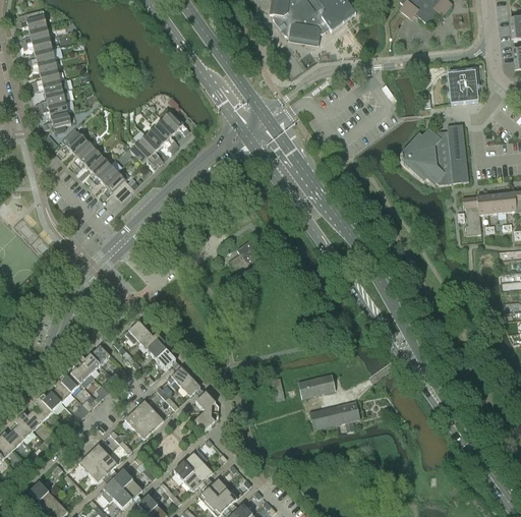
[(331,31),(355,12),(346,0),(271,0),(269,12),(274,13),(273,17),(285,35),(289,35),(288,39),(317,44),(320,33),(321,33),(329,27),(331,31)]
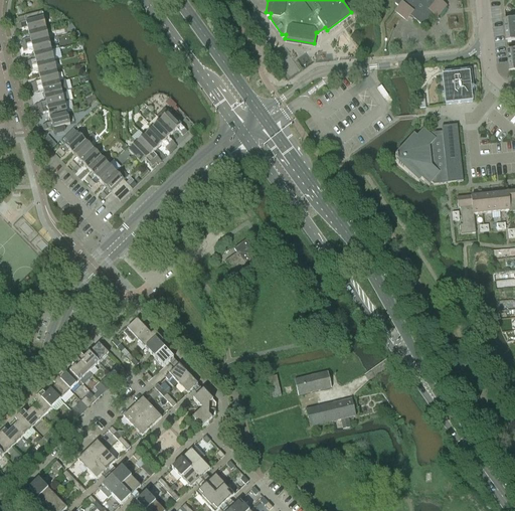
[(406,17),(410,12),(422,22),(433,10),(437,14),(447,2),(445,0),(394,0),(398,3),(394,8),(406,17)]
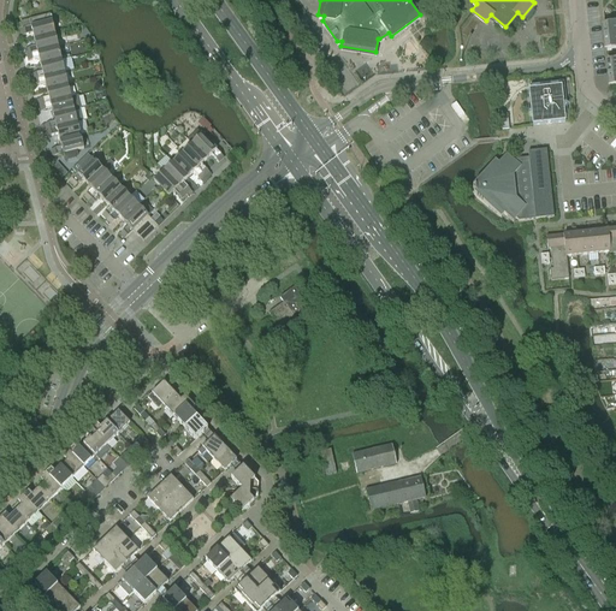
[(55,30),(49,10),(29,16),(21,17),(22,24),(21,25),(22,31),(33,29),(34,36),(55,30)]
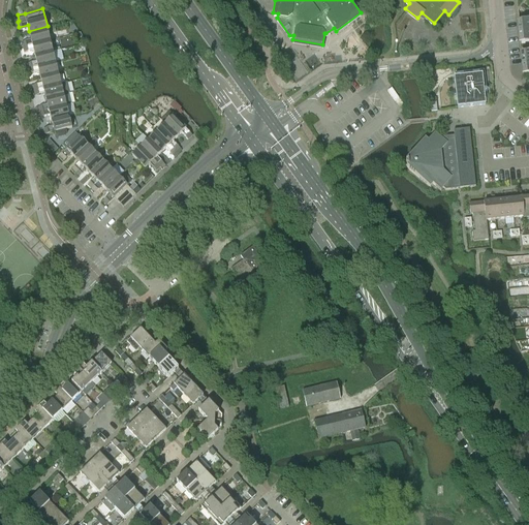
[(528,17),(516,18),(517,29),(528,27),(528,17)]
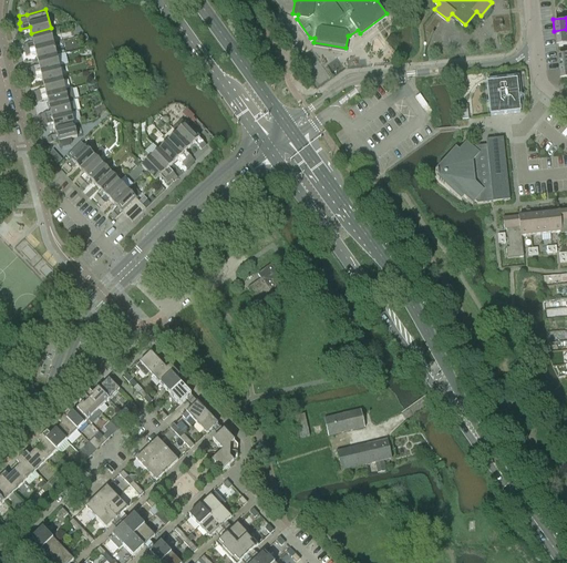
[(53,40),(52,32),(60,30),(59,26),(51,28),(31,33),(33,39),(23,41),(24,47),(53,40)]
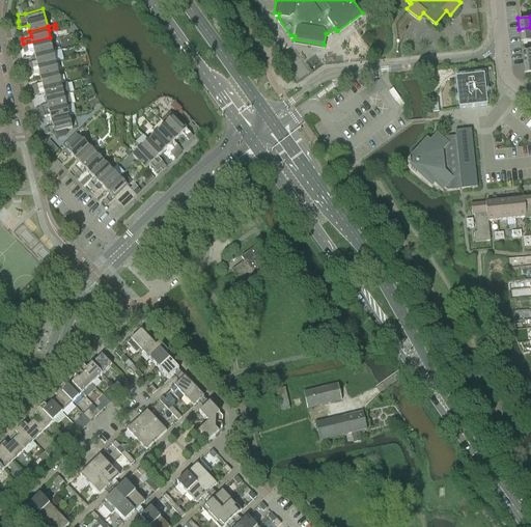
[(530,38),(530,27),(519,29),(521,40),(530,38)]
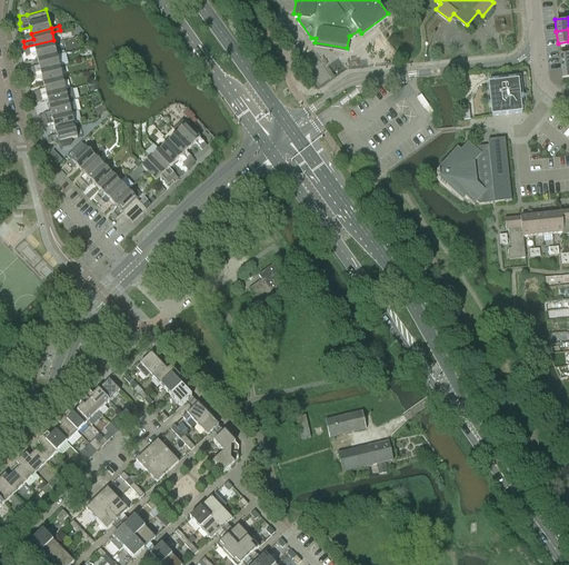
[(53,40),(25,47),(26,52),(36,50),(38,57),(57,51),(53,40)]
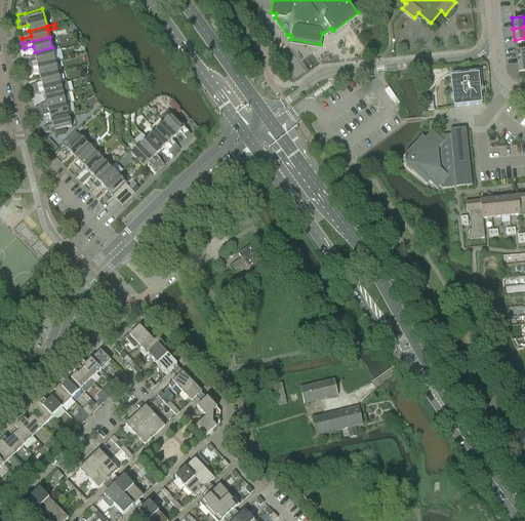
[(52,47),(35,52),(36,57),(27,59),(28,65),(55,58),(52,47)]
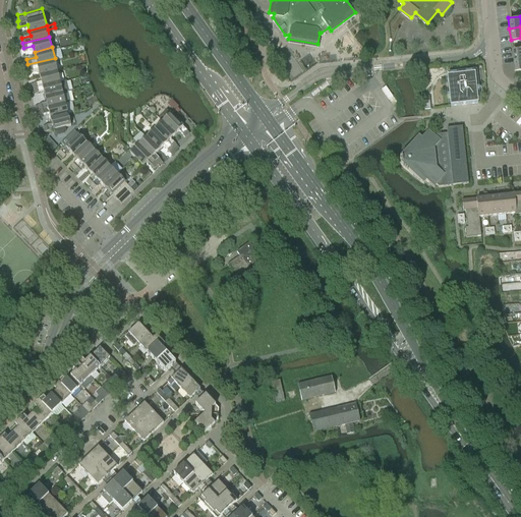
[(513,60),(520,58),(520,47),(512,49),(513,60)]
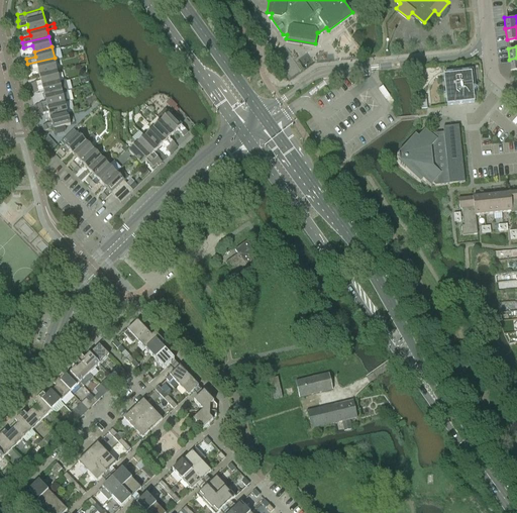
[(55,58),(27,64),(29,69),(37,67),(39,73),(57,68),(55,58)]
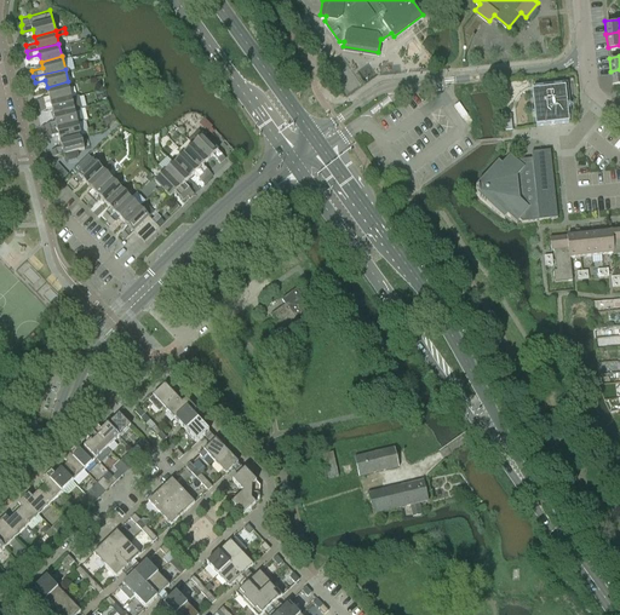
[(68,81),(47,87),(49,93),(38,96),(40,102),(72,95),(68,81)]
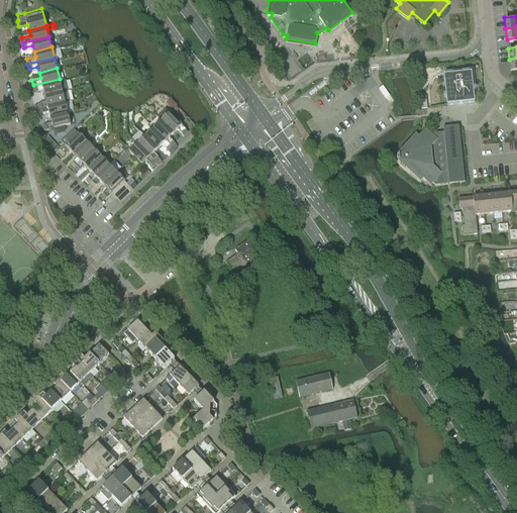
[(443,72),(446,102),(475,99),(474,88),(475,86),(473,84),(471,69),(443,72)]
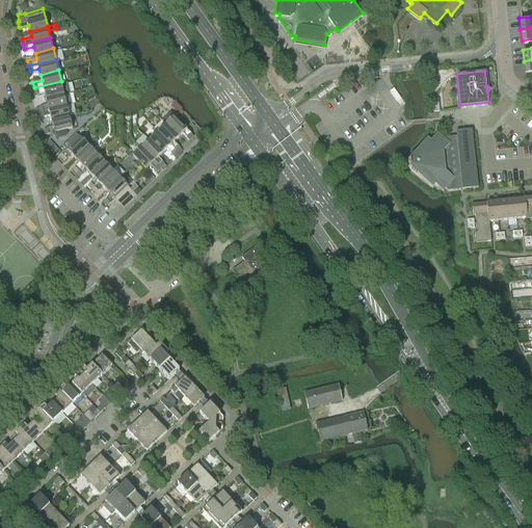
[(63,91),(61,81),(34,87),(30,88),(31,94),(45,90),(46,97),(63,91)]
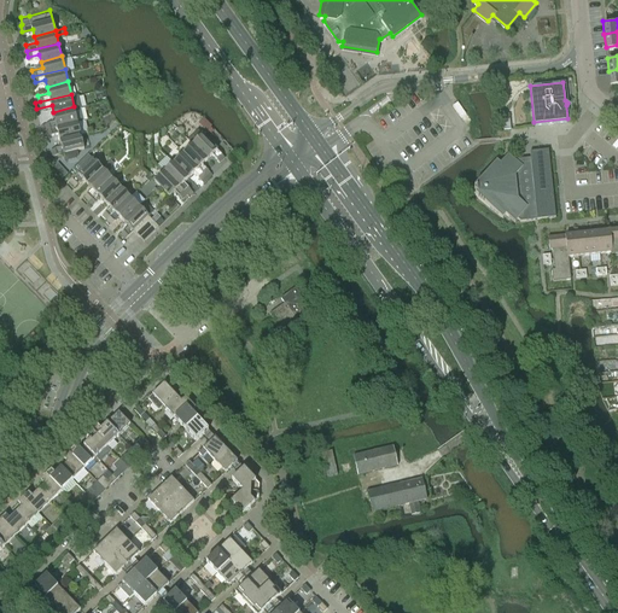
[(81,105),(74,106),(53,112),(54,118),(40,122),(42,128),(77,120),(83,117),(81,105)]
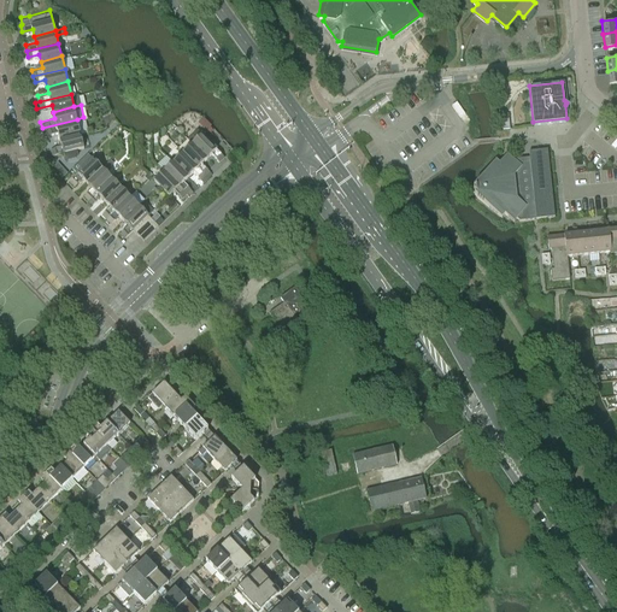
[(81,131),(77,119),(42,128),(43,134),(58,130),(59,136),(81,131)]
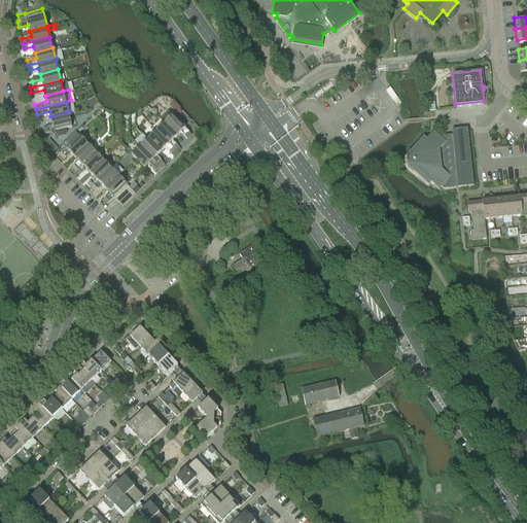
[(176,102),(173,105),(178,111),(182,108),(179,105),(180,105),(176,102)]
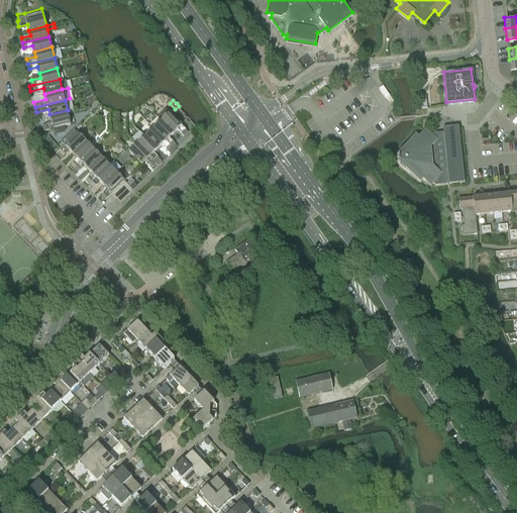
[(169,109),(161,117),(174,130),(178,126),(184,133),(188,129),(169,109)]
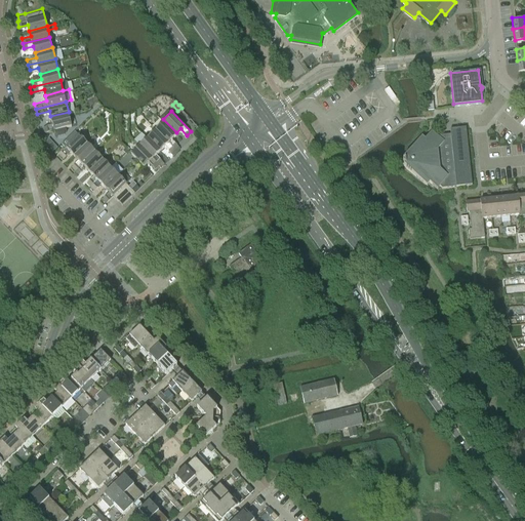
[(71,123),(69,112),(50,116),(52,122),(43,124),(44,130),(53,127),(55,133),(65,131),(67,129),(66,124),(71,123)]
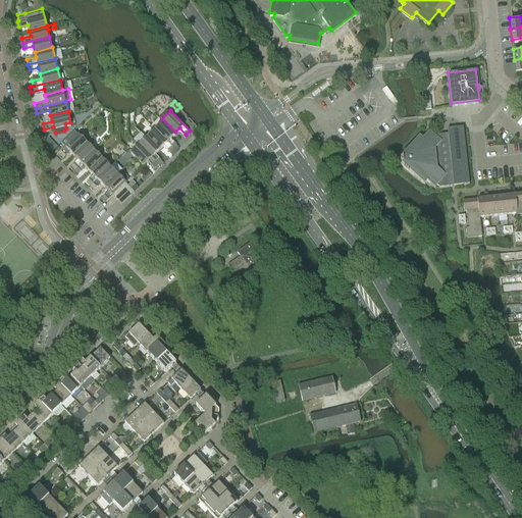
[(170,136),(175,132),(162,118),(154,126),(173,146),(175,148),(179,145),(170,136)]
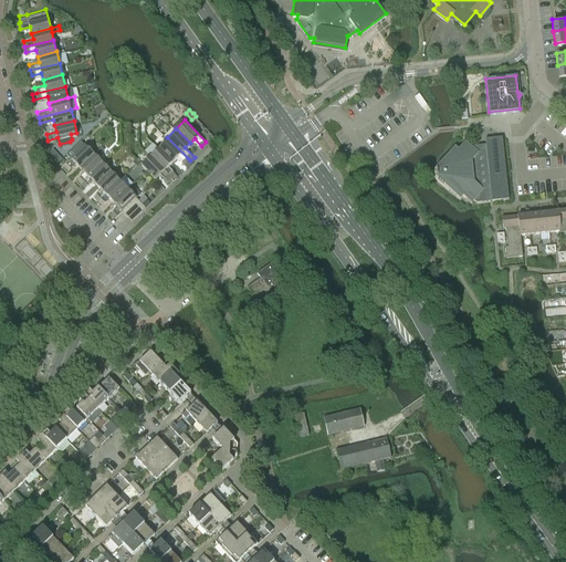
[(486,144),(473,145),(465,138),(458,146),(454,144),(435,169),(436,170),(433,173),(436,175),(435,176),(460,196),(463,193),(471,200),(474,197),(477,199),(509,196),(502,134),(485,136),(486,144)]
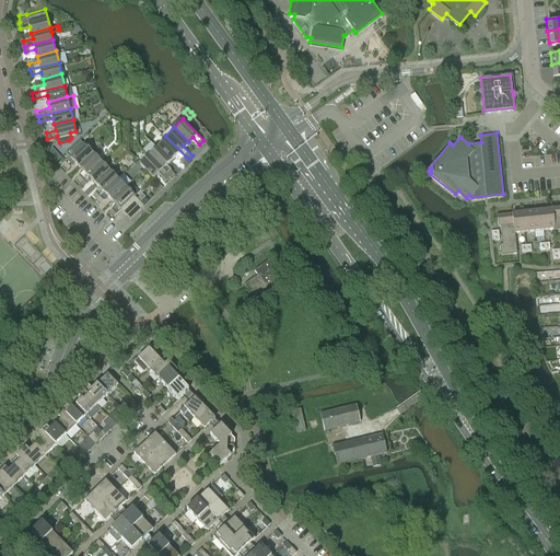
[(186,157),(165,136),(158,143),(171,158),(175,153),(182,161),(186,157)]
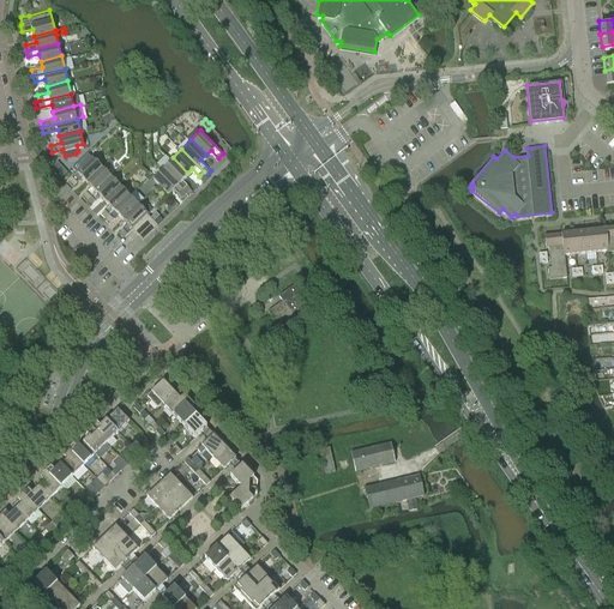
[(92,155),(90,157),(85,152),(72,164),(77,169),(70,178),(74,182),(82,174),(86,180),(102,164),(92,155)]
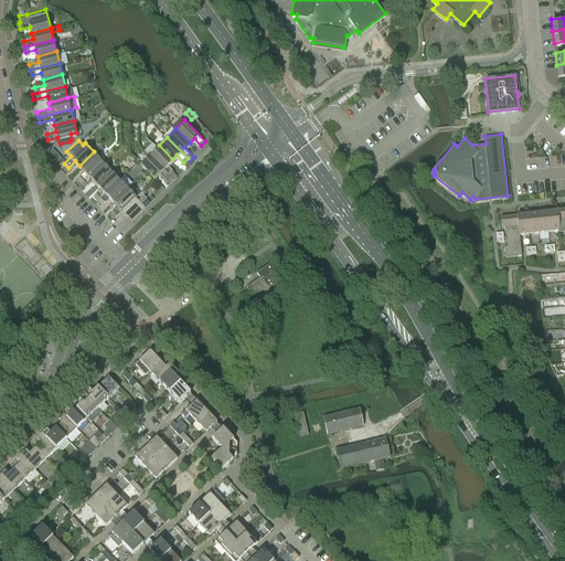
[(172,159),(159,145),(150,154),(171,175),(174,171),(168,163),(172,159)]
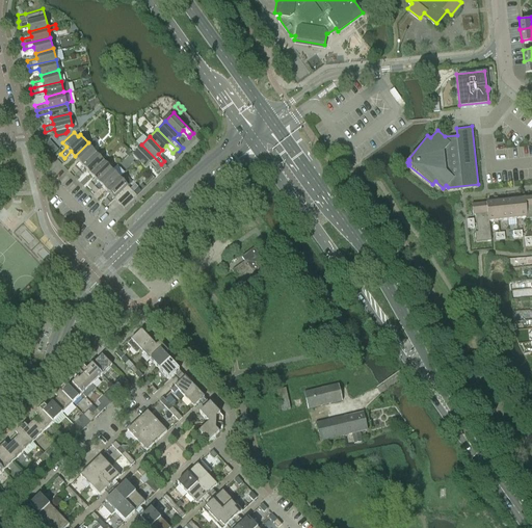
[(76,170),(96,151),(90,144),(96,140),(94,137),(88,142),(75,156),(79,160),(73,166),(76,170)]
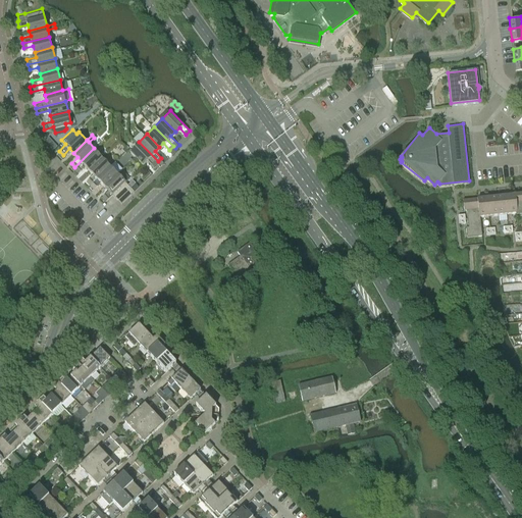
[(53,139),(48,144),(52,148),(57,143),(53,139)]
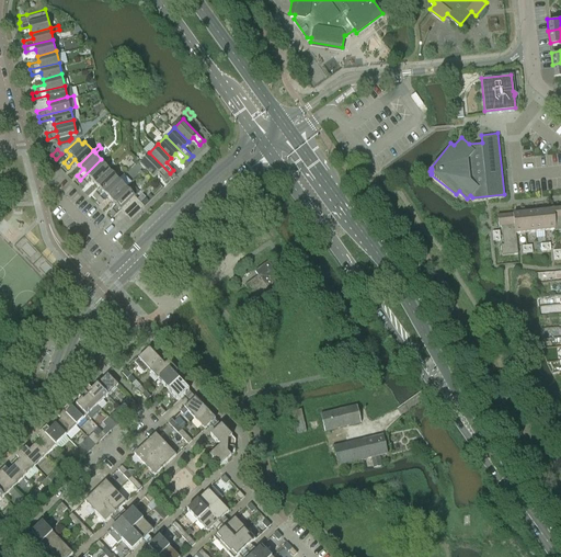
[(170,173),(149,152),(140,161),(153,175),(159,170),(165,178),(170,173)]
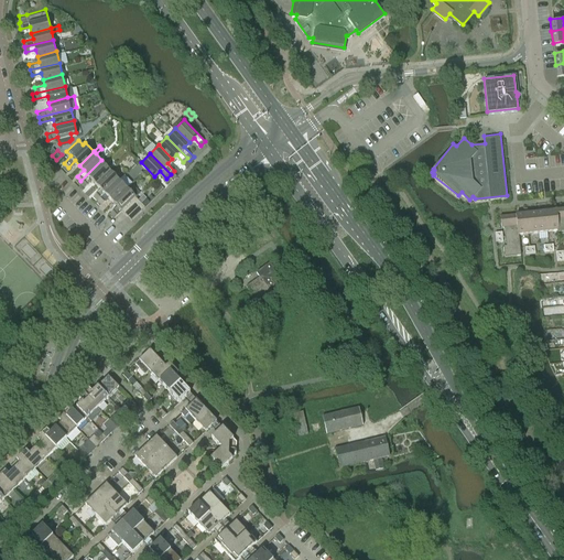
[(101,160),(80,181),(85,184),(91,178),(96,182),(110,168),(101,160)]
